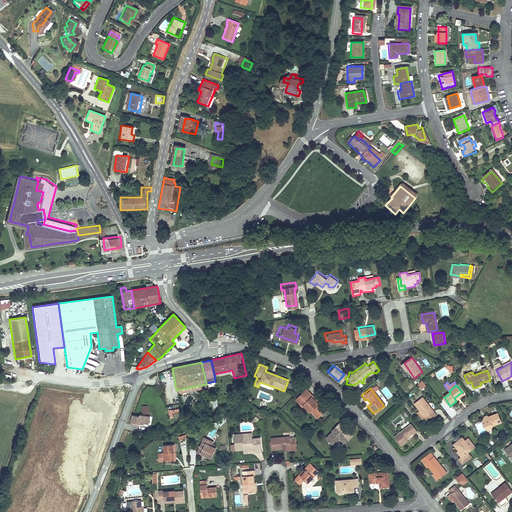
[(306,391),(300,397),(304,401),(310,395),(306,391)]
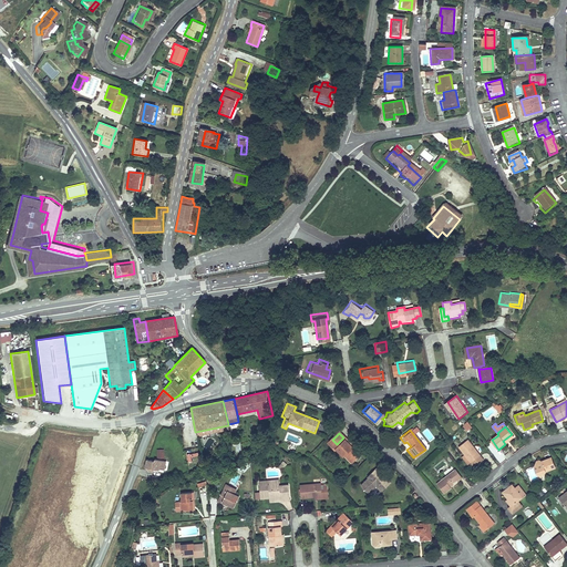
[(512,434),(503,441),(505,444),(514,437),(512,434)]
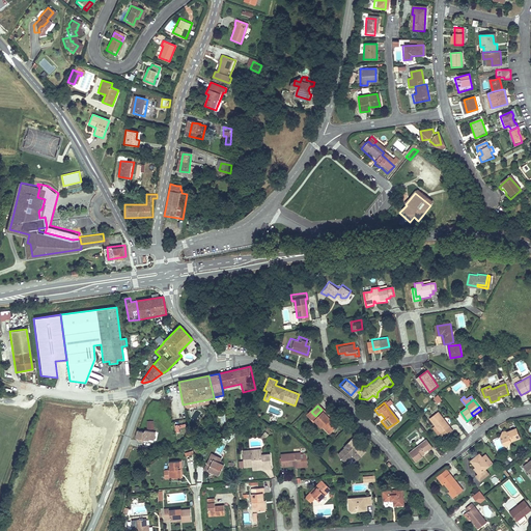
[(428,408),(419,415),(425,422),(430,428),(434,432),(443,425),(428,408)]
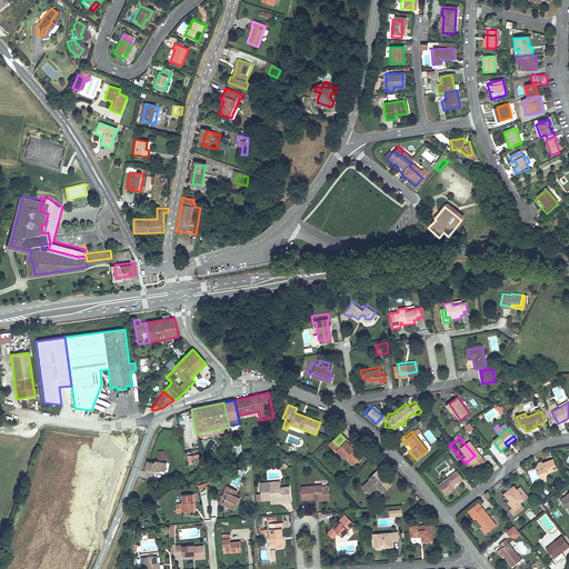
[(343,461),(347,458),(356,466),(361,459),(357,455),(359,452),(355,448),(352,450),(347,445),(348,442),(345,439),(338,446),(333,441),(327,448),(336,456),(337,455),(343,461)]
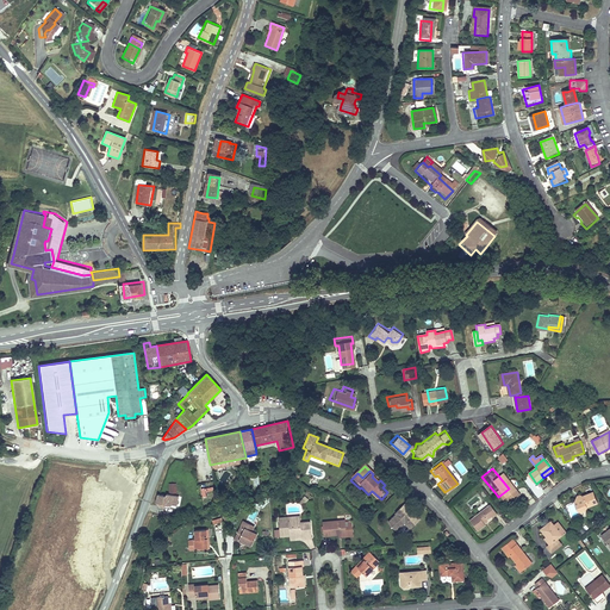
[(200,489),(203,497),(206,496),(205,492),(215,490),(213,486),(200,489)]
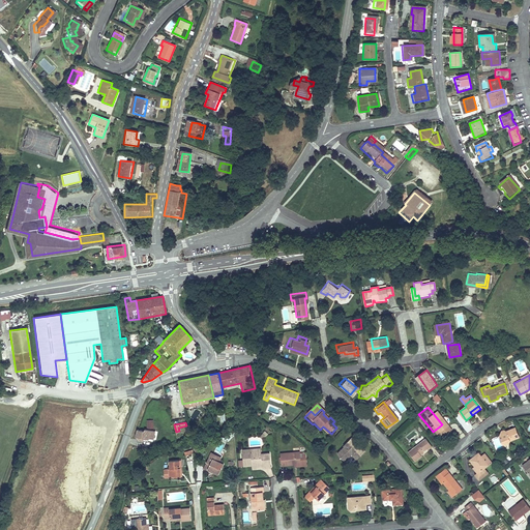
[(495,430),(496,432),(494,433),(496,440),(499,439),(502,441),(503,437),(513,435),(510,425),(500,428),(497,427),(495,430)]
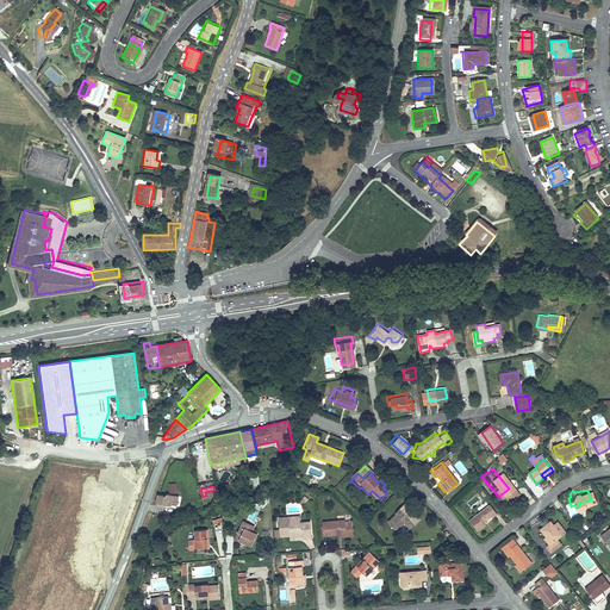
[(372,491),(369,493),(379,502),(381,499),(372,491)]
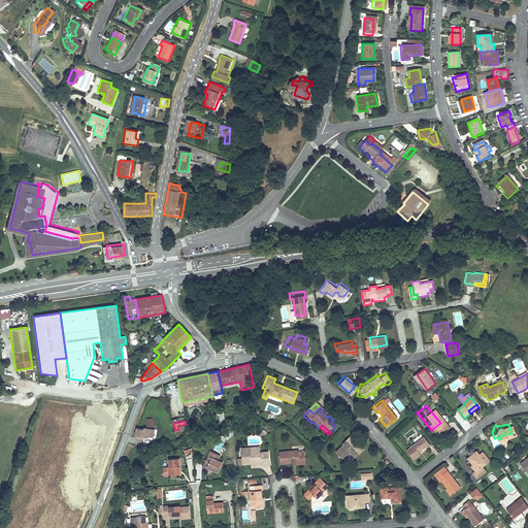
[(146,431),(137,433),(138,439),(147,438),(146,431)]
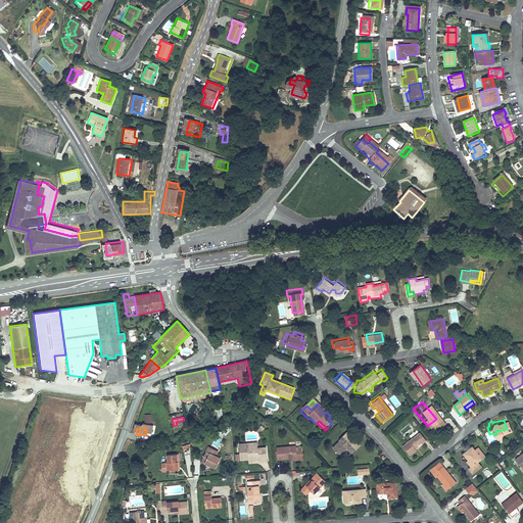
[(418,438),(412,430),(396,440),(402,449),(408,445),(407,444),(413,439),(414,440),(418,438)]
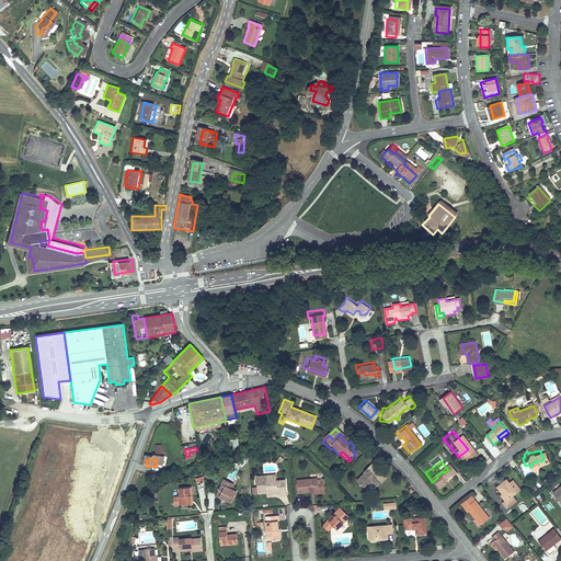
[(365,474),(357,482),(364,490),(371,482),(377,488),(386,478),(371,464),(363,472),(365,474)]
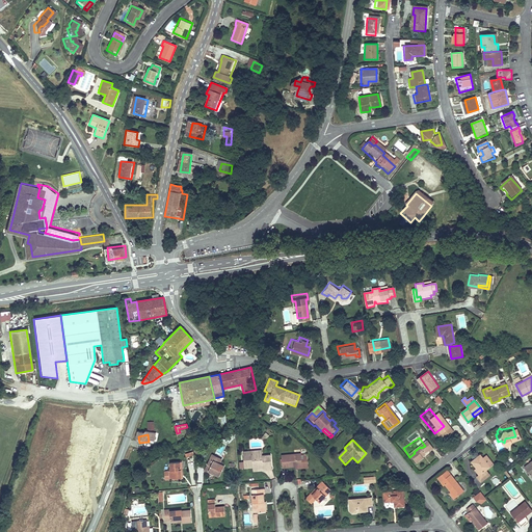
[(253,455),(253,451),(243,452),(244,468),(254,468),(254,470),(265,469),(265,470),(273,470),(272,457),(264,457),(261,458),(261,454),(253,455)]
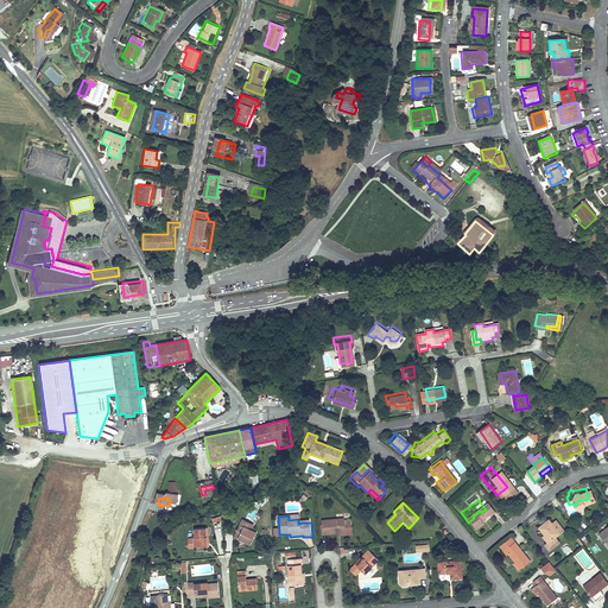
[(242,519),(239,524),(252,530),(254,525),(242,519)]
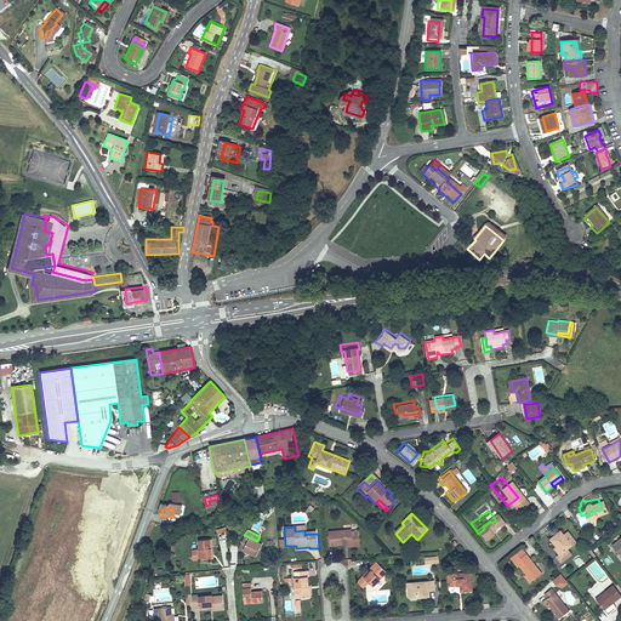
[(564,534),(562,530),(550,539),(556,547),(553,548),(558,554),(559,556),(568,550),(577,542),(569,531),(564,534)]
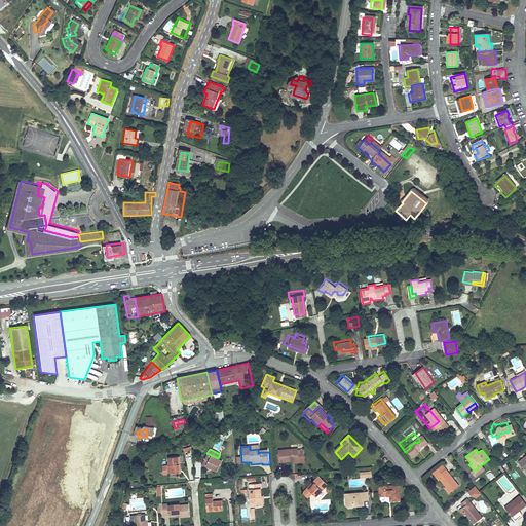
[(299,450),(278,452),(280,464),(294,462),(300,462),(299,452),(299,450)]
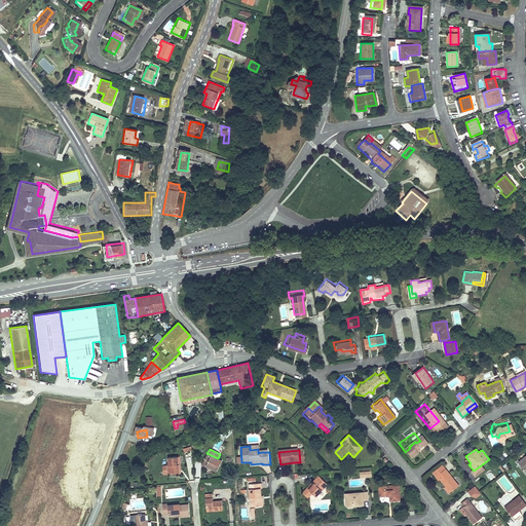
[(304,452),(299,452),(300,462),(294,462),(294,465),(305,464),(304,452)]
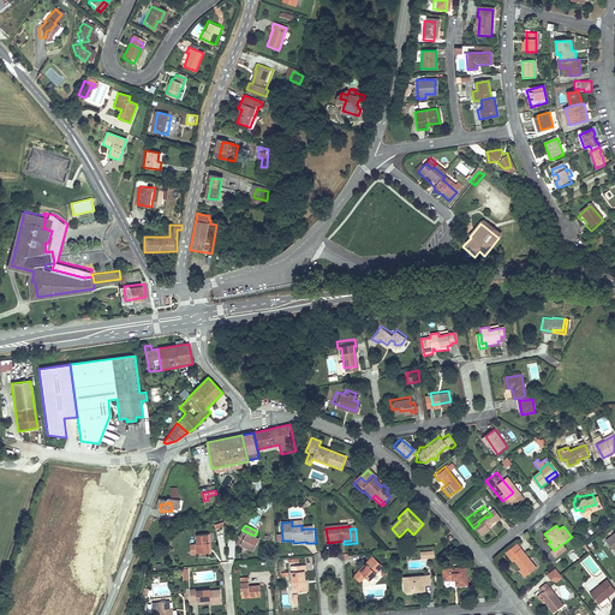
[(255,536),(242,530),(234,544),(240,548),(242,545),(255,551),(261,538),(255,536)]
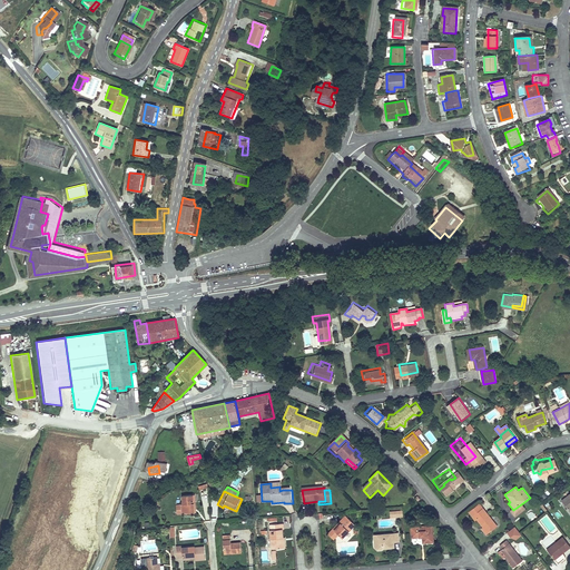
[(195,500),(183,501),(183,509),(180,509),(180,511),(182,519),(195,518),(194,509),(192,509),(192,504),(195,503),(195,500)]
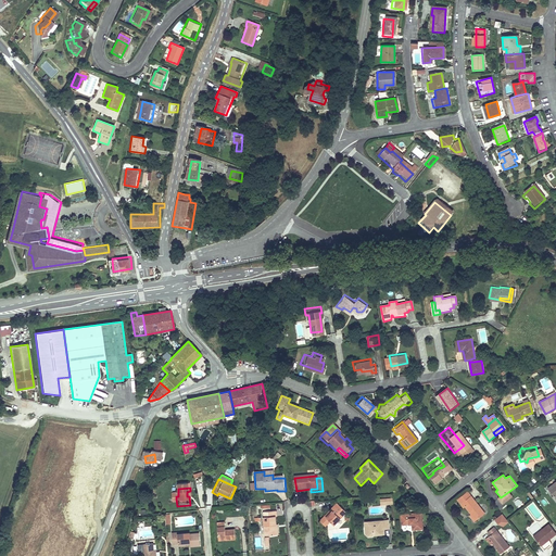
[(449,498),(452,503),(463,494),(459,490),(449,498)]
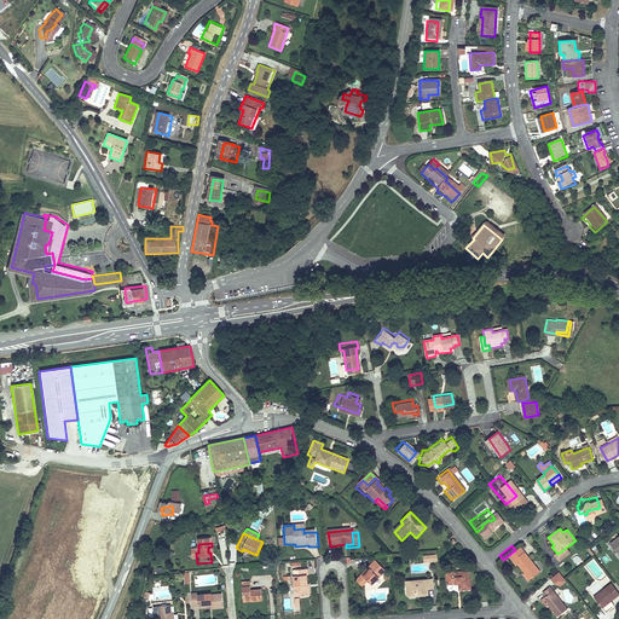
[(571,554),(566,548),(557,554),(556,553),(554,555),(560,562),(571,554)]
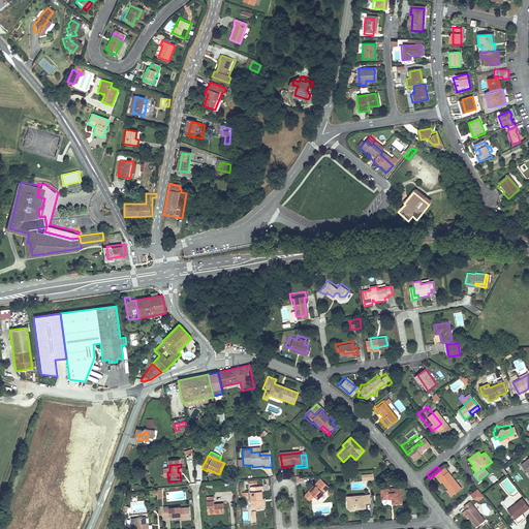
[(440,470),(430,478),(433,483),(435,480),(445,493),(454,487),(440,470)]
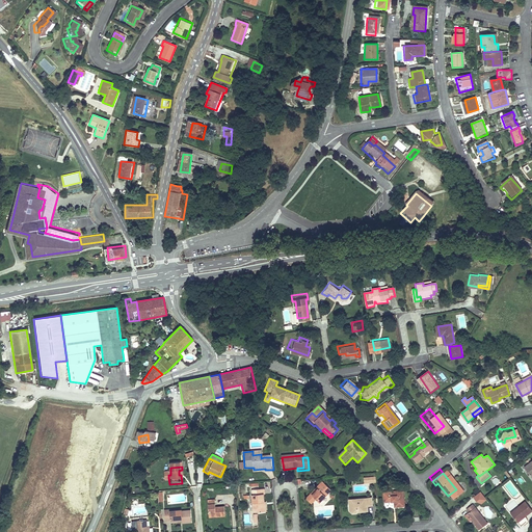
[(496,486),(500,483),(496,476),(491,478),(496,486)]
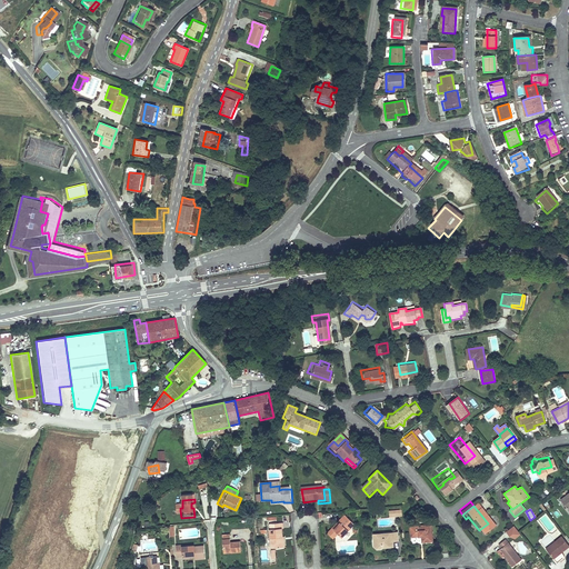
[(351,529),(341,518),(338,522),(339,523),(327,535),(332,540),(337,536),(341,539),(351,529)]
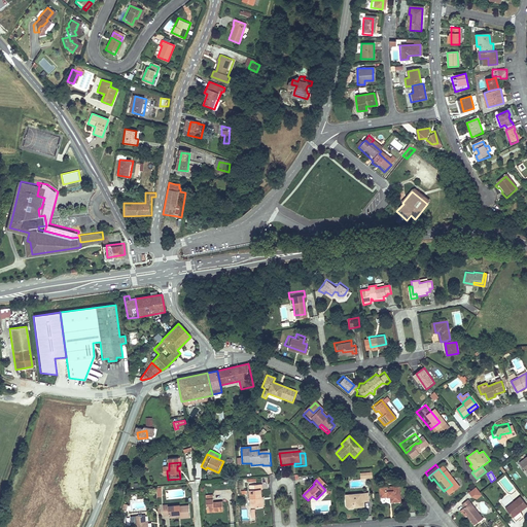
[(262,483),(248,485),(250,507),(261,506),(260,496),(259,488),(262,488),(262,483)]
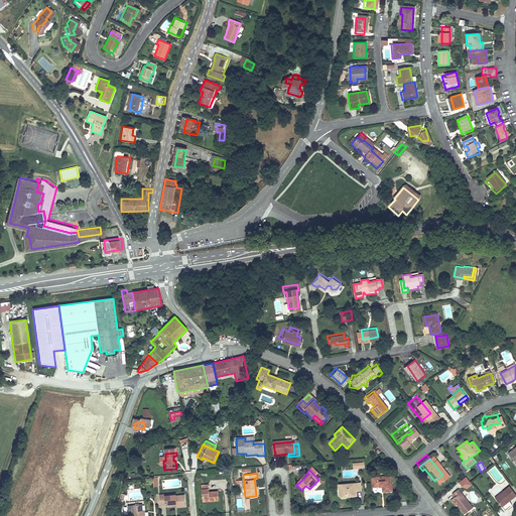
[(392,477),(373,479),(374,488),(383,487),(384,492),(394,491),(392,477)]
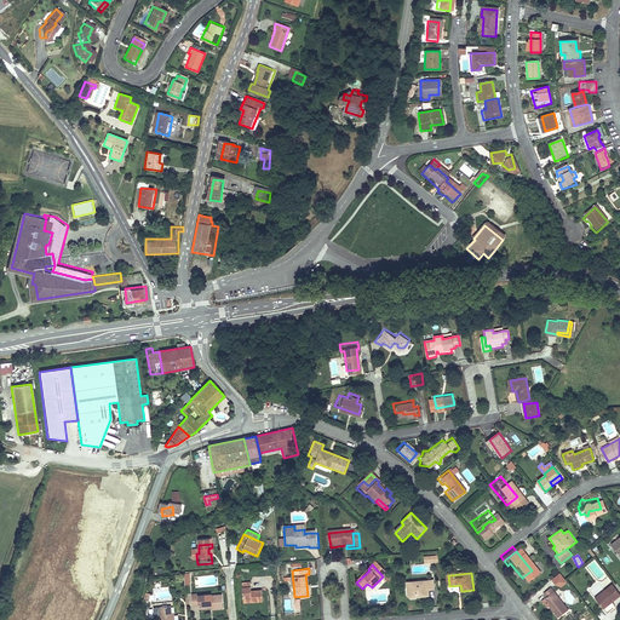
[(567,583),(560,573),(554,578),(551,580),(555,585),(561,587),(567,583)]
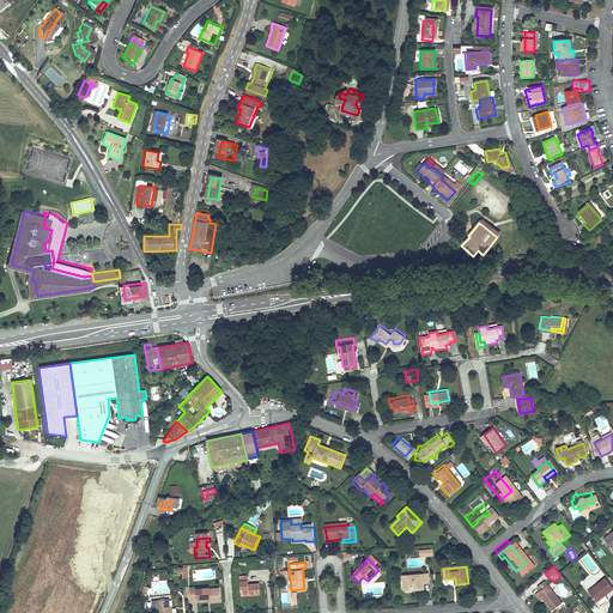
[(429,575),(413,576),(410,582),(401,583),(402,592),(405,593),(406,594),(407,594),(408,594),(410,594),(410,593),(411,592),(412,590),(413,589),(417,589),(418,592),(425,590),(425,584),(430,584),(429,575)]
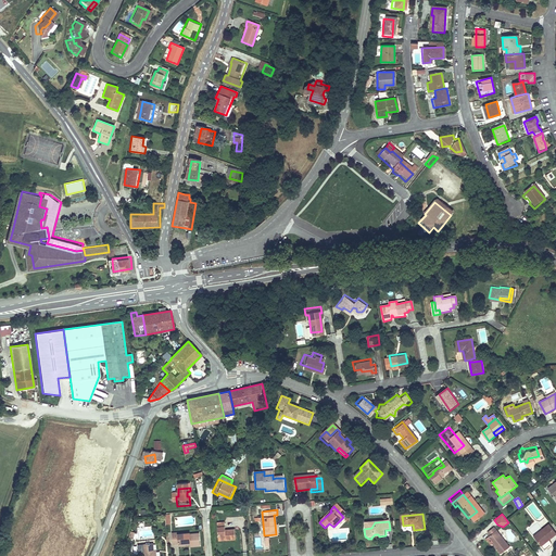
[(555,534),(555,532),(548,523),(533,536),(541,546),(555,534)]
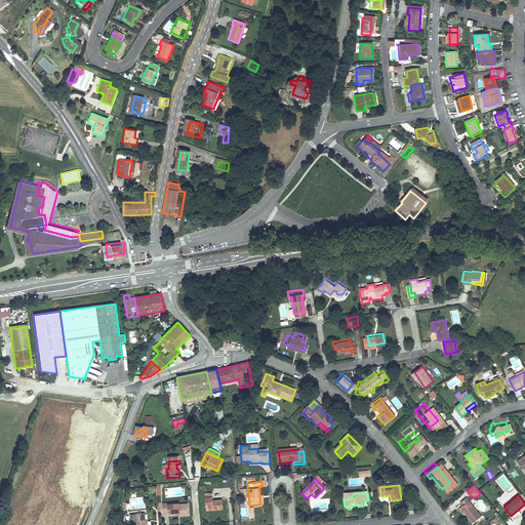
[(465,514),(472,523),(481,517),(467,497),(459,503),(461,507),(458,509),(462,515),(465,514)]
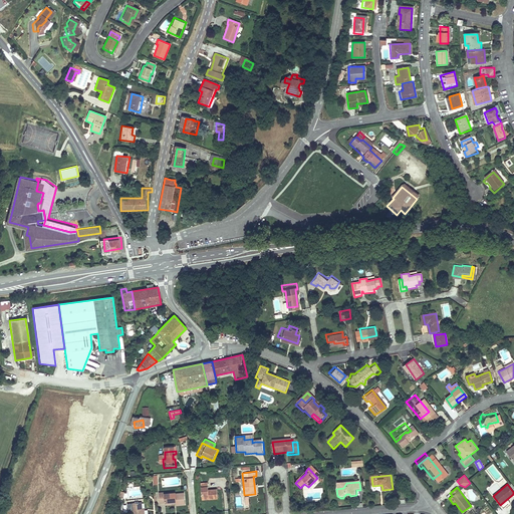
[(209,488),(201,488),(202,499),(208,499),(208,500),(218,499),(217,490),(209,491),(209,488)]
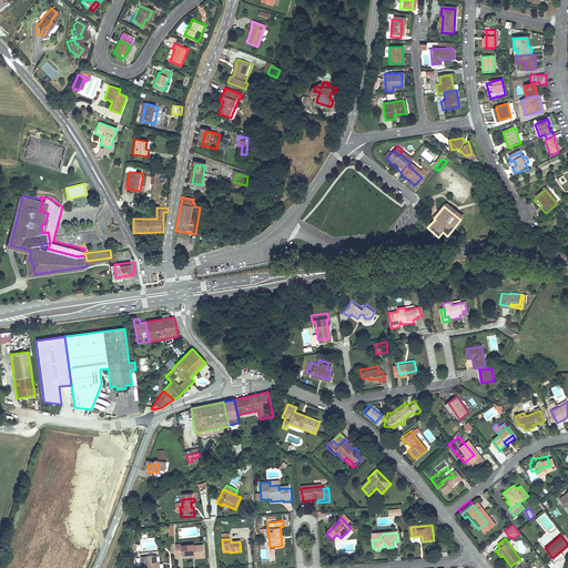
[(176,545),(178,556),(183,555),(196,554),(196,557),(205,557),(204,546),(194,547),(194,545),(184,546),(184,545),(176,545)]
